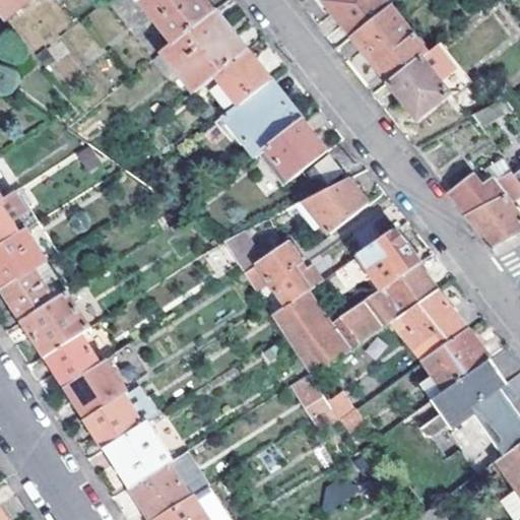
[(0,0),(0,13),(5,20),(30,0),(0,0)]
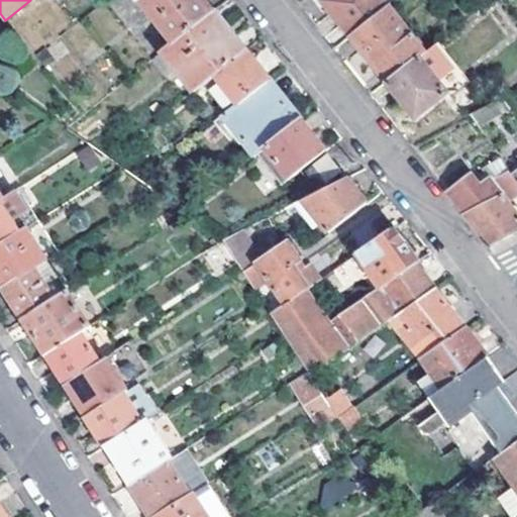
[(174,44),(215,11),(206,0),(138,0),(174,44)]
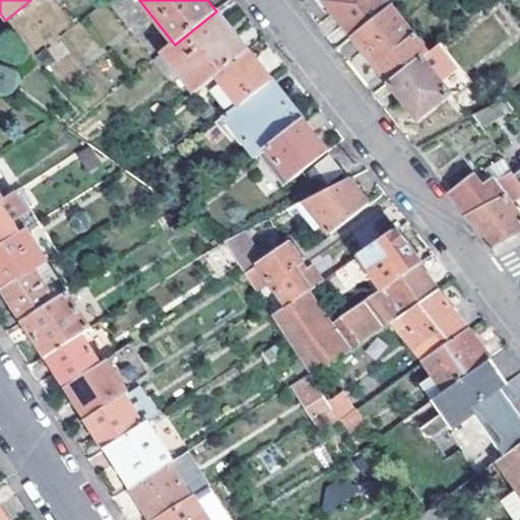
[(385,0),(326,0),(327,0),(354,37),(391,7),(385,0)]
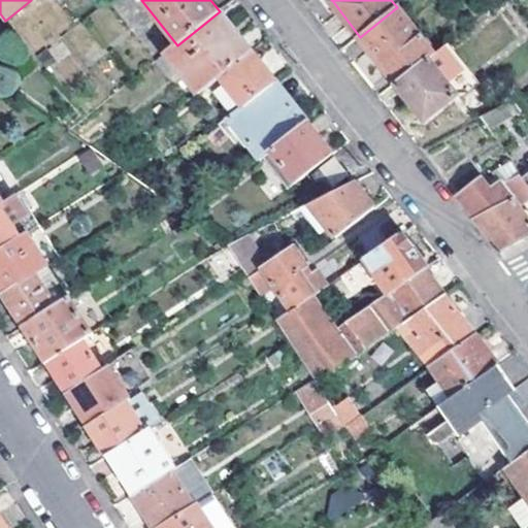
[(397,7),(360,37),(396,84),(429,58),(436,53),(399,6),(397,7)]
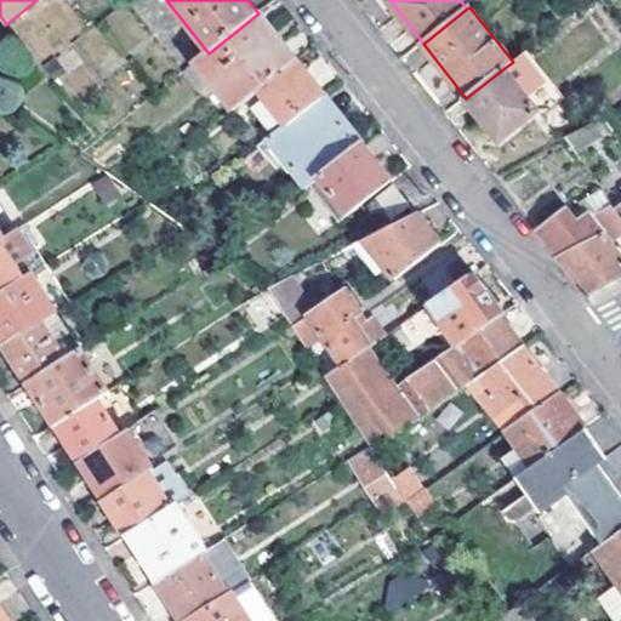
[(209,53),(195,63),(232,109),(260,89),(296,61),(258,13),(209,53)]
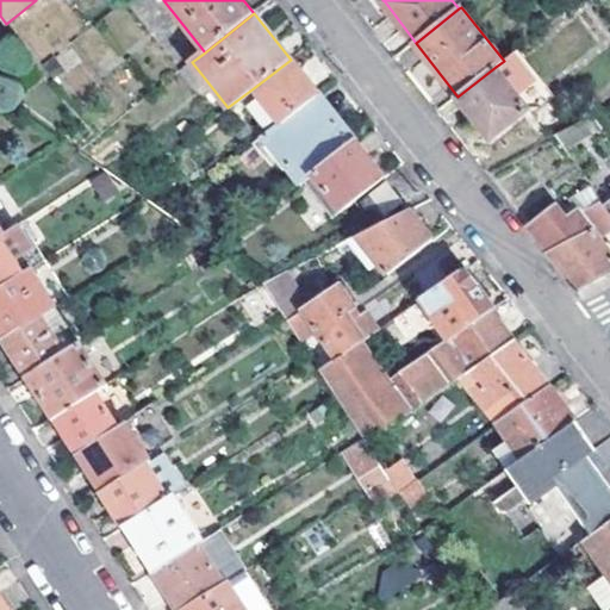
[(317,94),(291,60),(255,87),(281,122),(315,97),(317,94)]
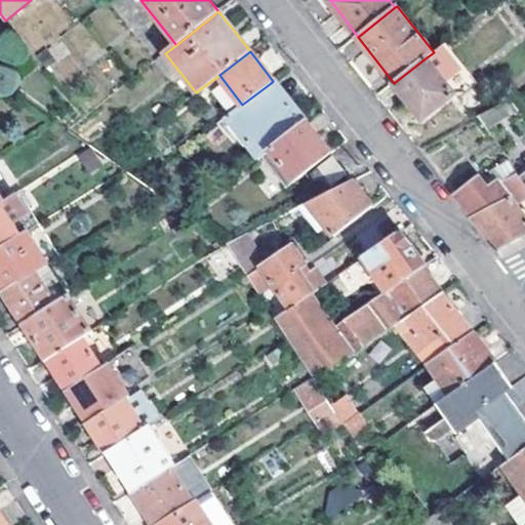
[(427,57),(394,83),(422,119),(456,93),(427,57)]
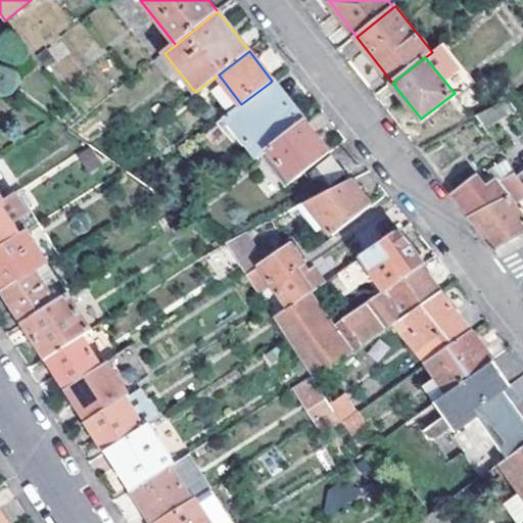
[(225,116),(257,157),(267,149),(300,123),(270,83),(241,104),(225,116)]
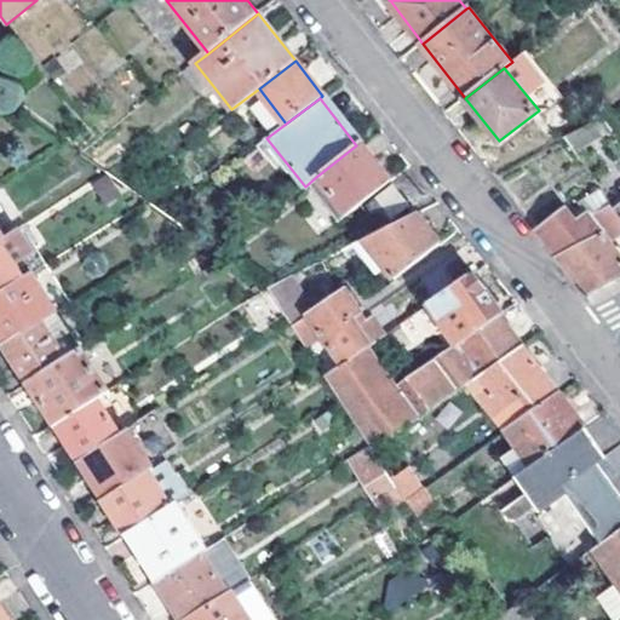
[(564,136),(580,159),(585,154),(581,149),(610,128),(602,116),(564,136)]
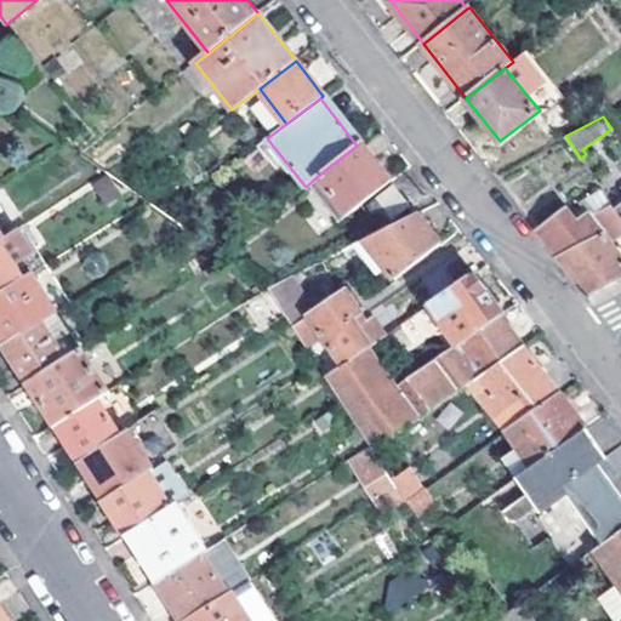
[(357,146),(317,177),(346,215),(360,204),(388,182),(360,143),(357,146)]
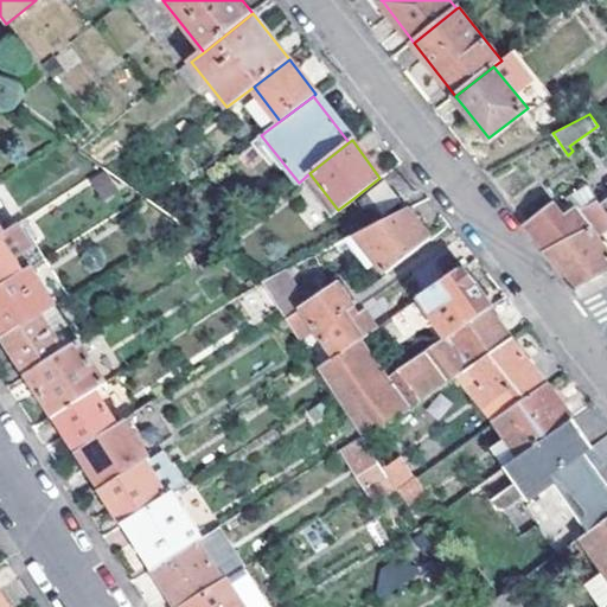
[(125,183),(103,168),(97,173),(109,192),(125,183)]
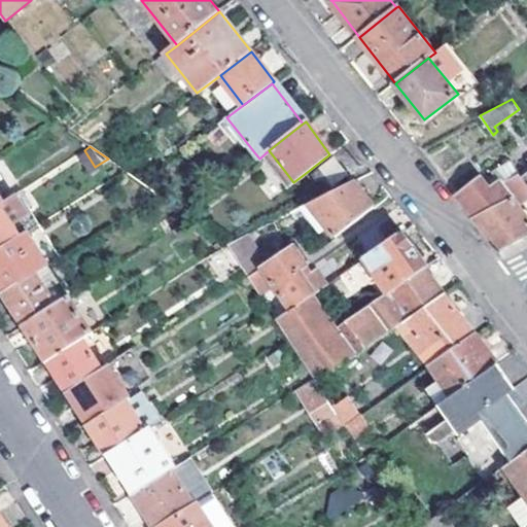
[(334,159),(312,176),(324,191),(346,175),(334,159)]
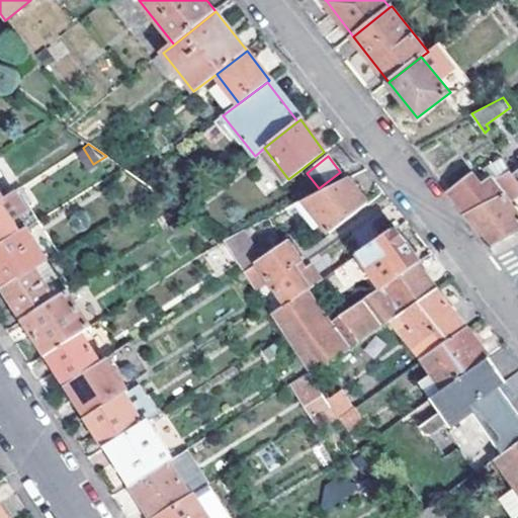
[(517,158),(508,165),(512,170),(517,178),(517,158)]
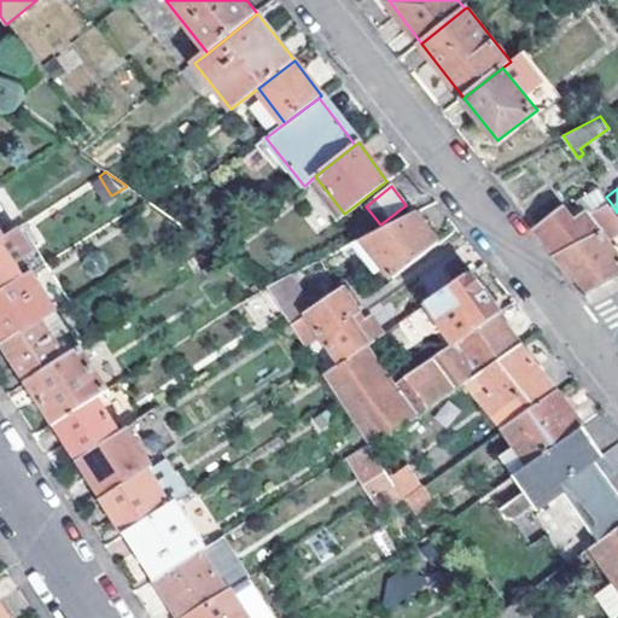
[(617,234),(617,213),(611,203),(592,215),(611,239),(617,234)]
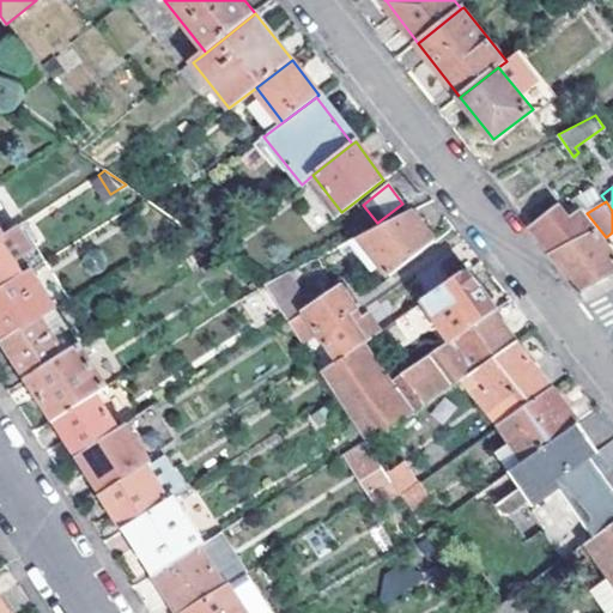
[(582,292),(612,275),(612,254),(581,214),(568,222),(558,205),(530,226),(582,292)]
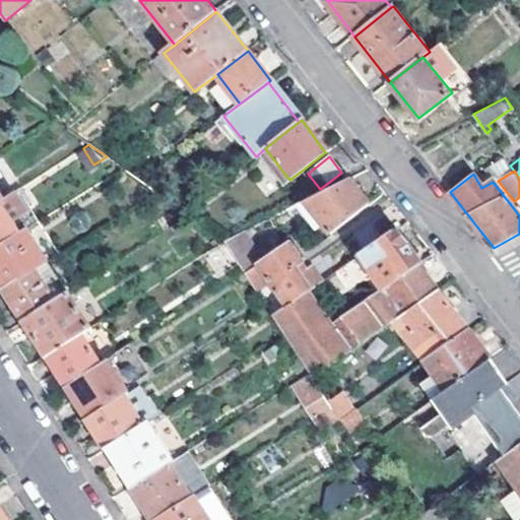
[(369,202),(348,178),(318,193),(305,200),(330,233),(369,202)]
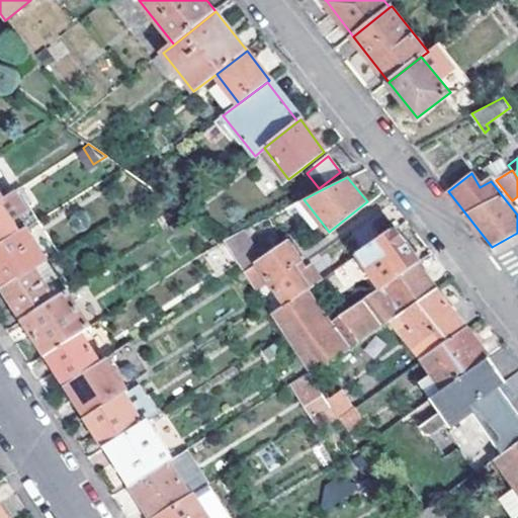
[(0,244),(27,227),(33,224),(13,191),(3,198),(0,199),(0,244)]
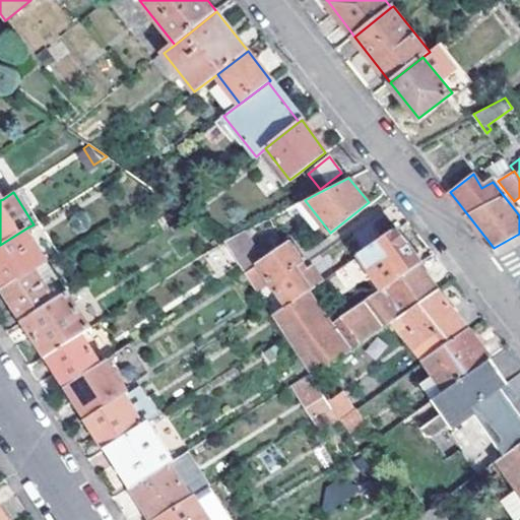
[(200,200),(188,209),(196,217),(208,209),(200,200)]
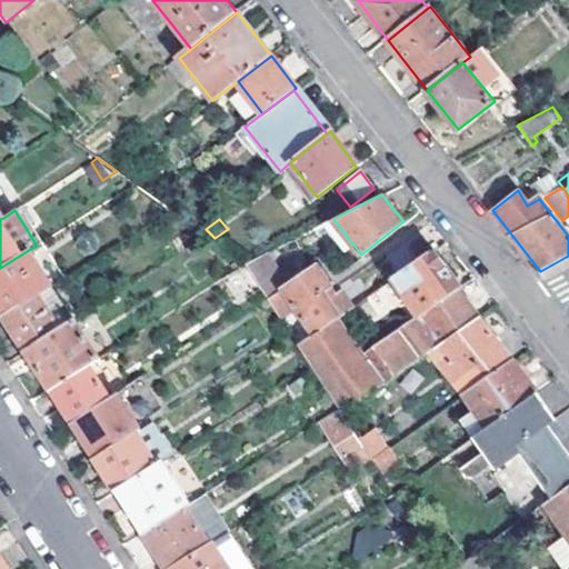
[(207,236),(186,248),(191,256),(215,241),(207,236)]
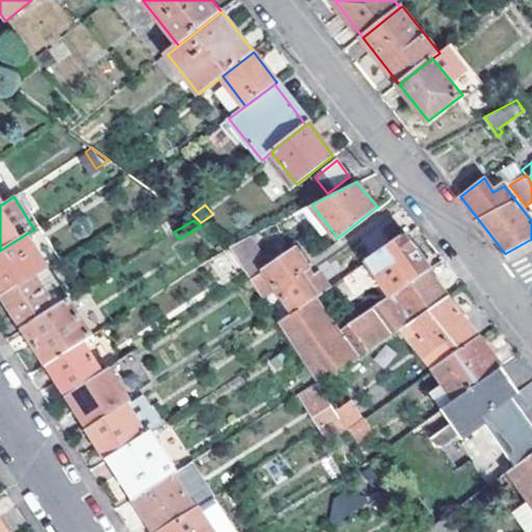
[(284,230),(278,221),(249,236),(255,244),(273,235),(284,230)]
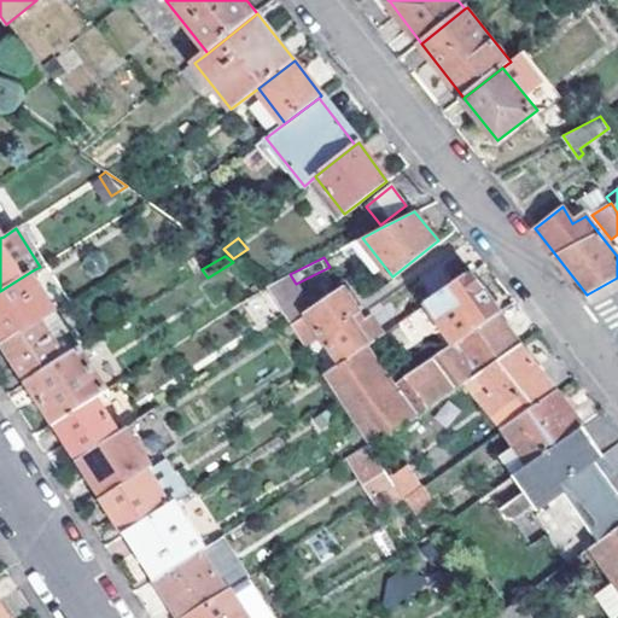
[(444,268),(455,283),(471,273),(460,257),(444,268)]
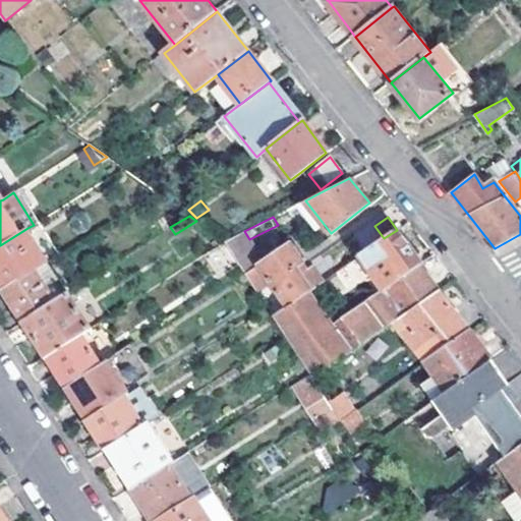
[(278,225),(268,230),(275,244),(284,238),(278,225)]
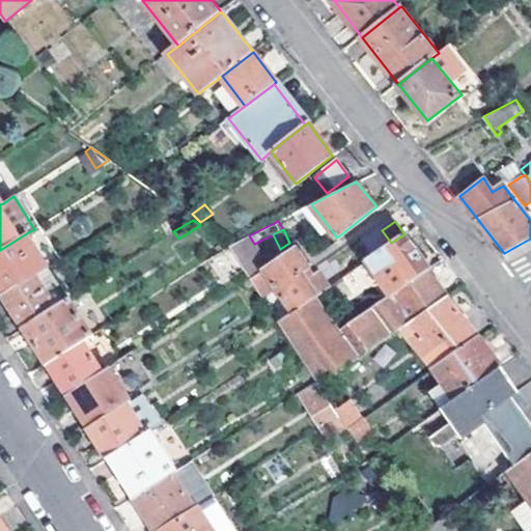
[(0,287),(4,294),(35,274),(49,266),(28,232),(0,250),(0,287)]
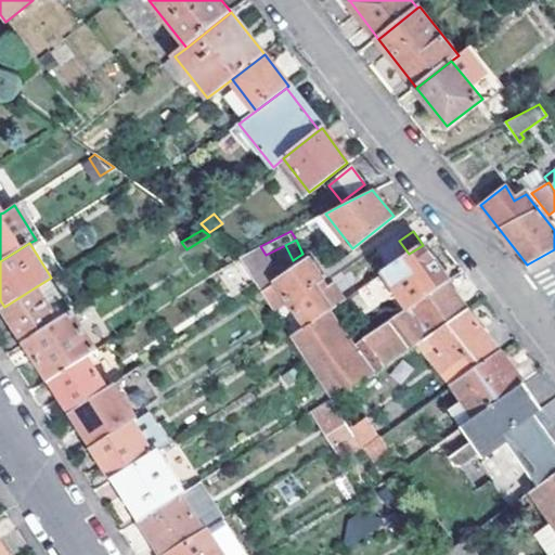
[(409,308),(449,282),(424,244),(423,245),(409,254),(384,272),(409,308)]
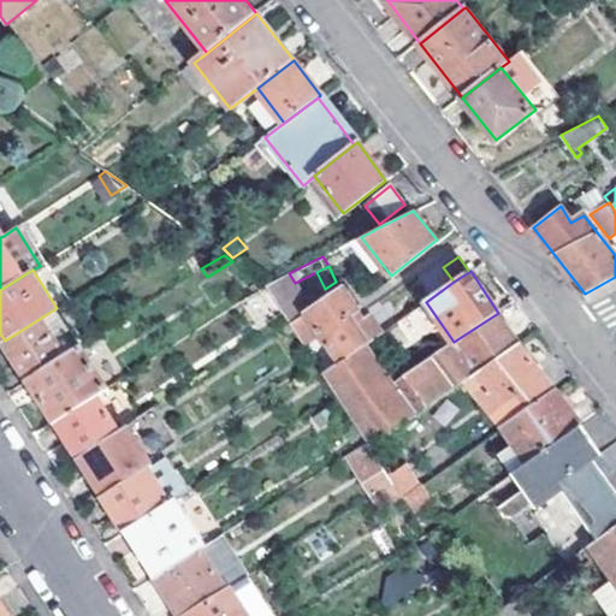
[(312,309),(295,283),(289,273),(266,285),(289,321),(304,345),(321,333),(339,361),(367,342),(381,331),(369,313),(363,318),(343,288),(312,309)]
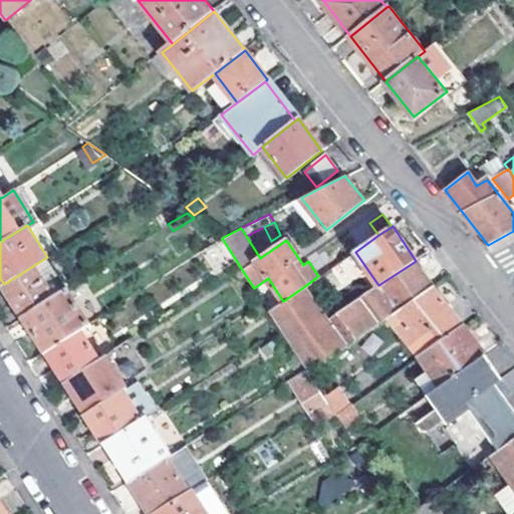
[(337,292),(362,273),(347,255),(323,275),(337,292)]
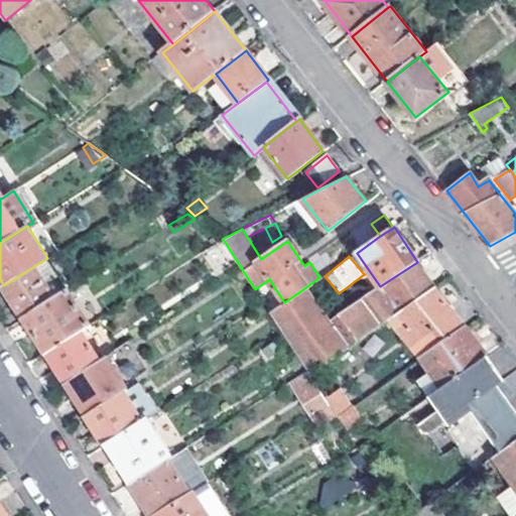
[(417,262),(380,286),(330,320),(307,286),(284,302),(270,312),(282,332),(307,370),(310,374),(398,312),(432,288),(419,265),(417,262)]
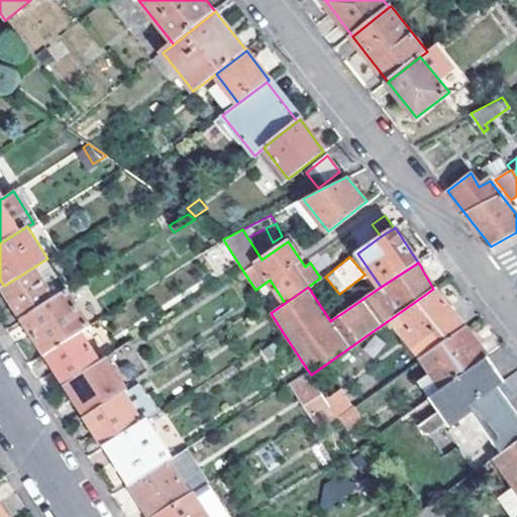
[(44,284),(34,267),(4,286),(24,318),(67,291),(57,276),(44,284)]
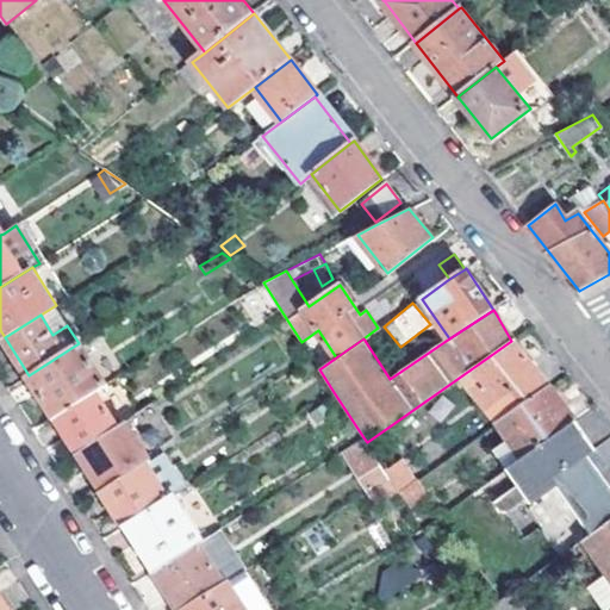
[(471,369),(505,416),(547,386),(511,341),(471,369)]
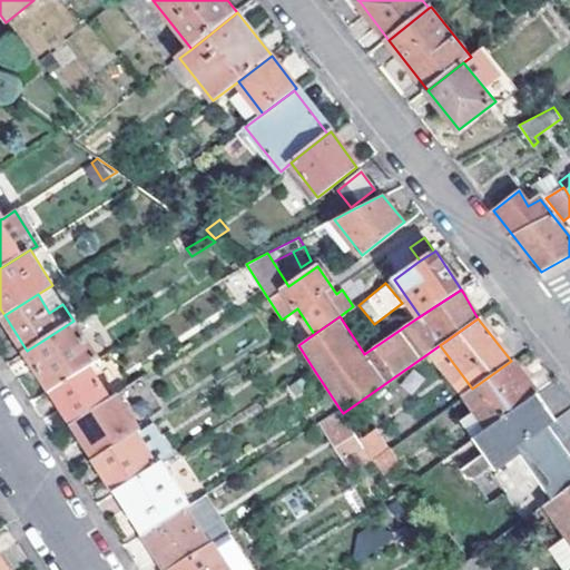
[(51,387),(89,364),(99,357),(75,320),(74,321),(27,351),(51,387)]
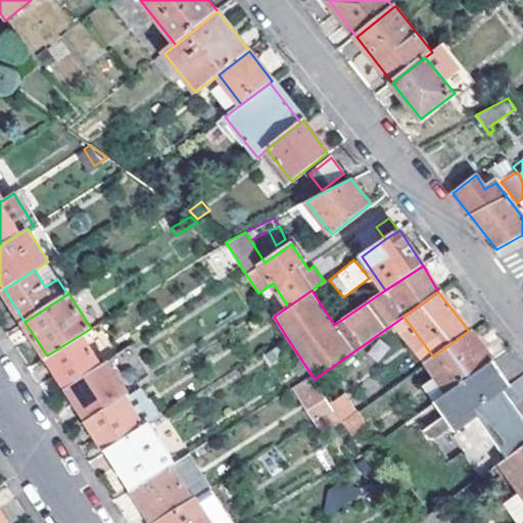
[(436,377),(447,392),(484,367),(491,362),(469,331),(433,357),(426,362),(436,377)]
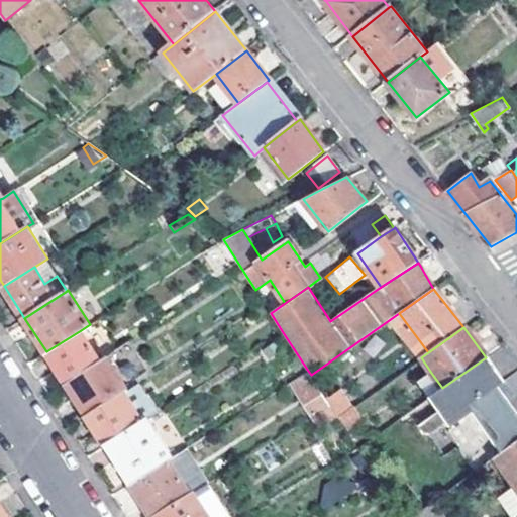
[(46,351),(66,383),(100,360),(81,330),(46,351)]
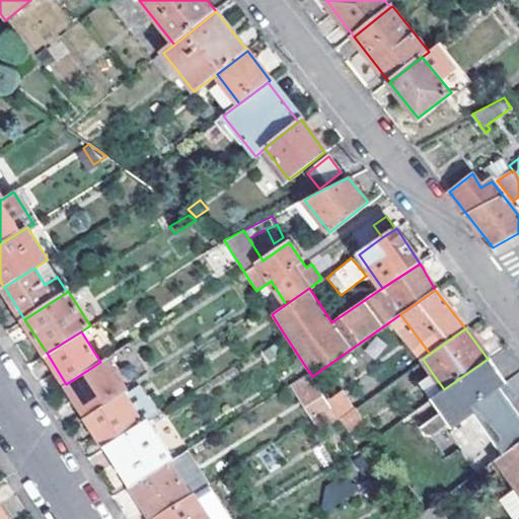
[(88,419),(126,394),(130,391),(108,357),(100,362),(66,384),(75,398),(88,419)]
